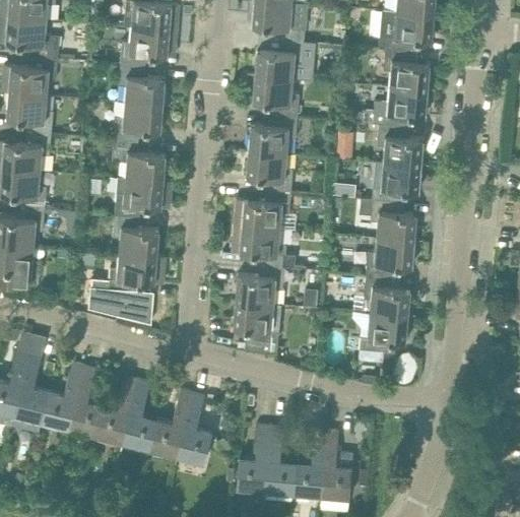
[(56,5),(56,0),(2,0),(1,16),(47,19),(48,5),(56,5)]
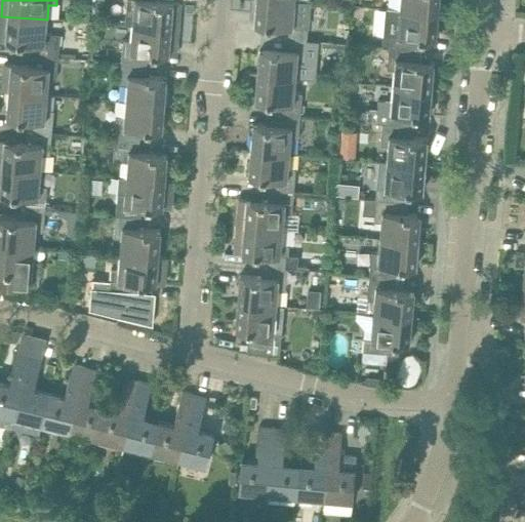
[(152,2),(152,0),(127,0),(126,12),(134,12),(132,28),(178,31),(180,4),(152,2)]
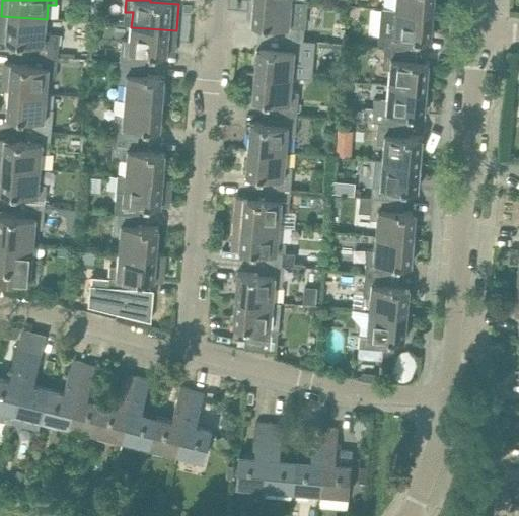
[(306,4),(292,3),(253,0),(252,0),(251,25),(280,28),(279,40),(303,42),(306,4)]
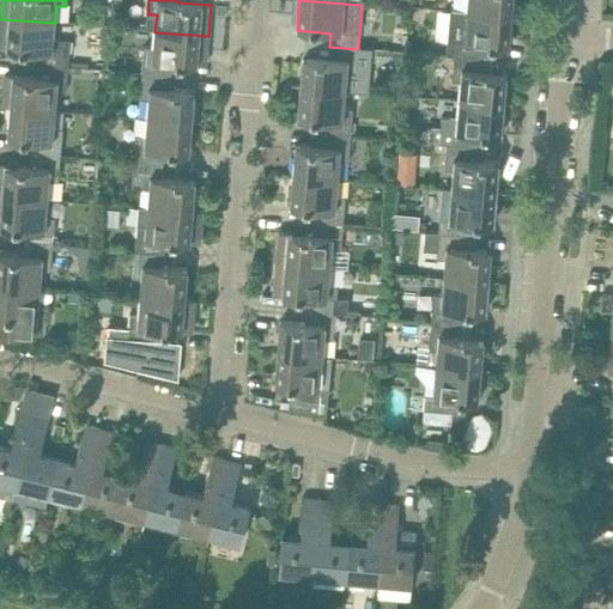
[(467,0),(466,14),(511,18),(513,0),(467,0)]
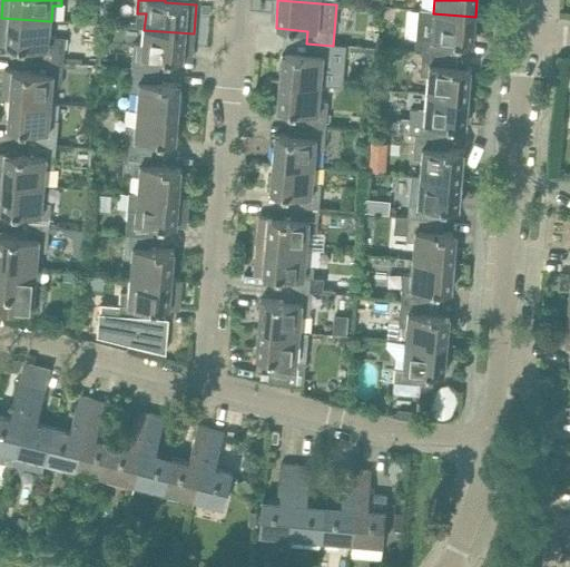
[(475,17),(433,13),(416,12),(413,54),(421,54),(449,56),(450,44),(473,46),(475,17)]
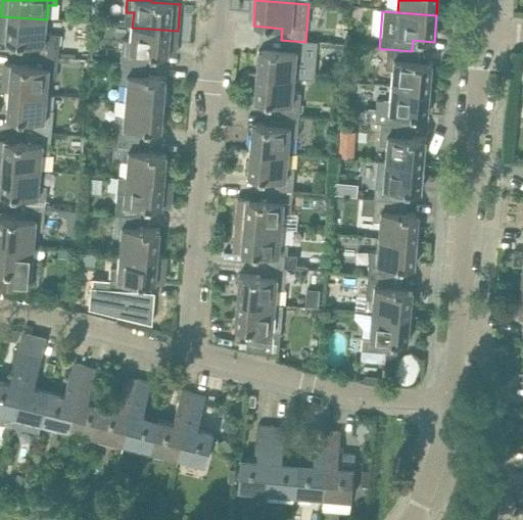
[(47,19),(1,16),(0,26),(0,42),(34,46),(33,57),(58,59),(60,36),(46,35),(47,19)]
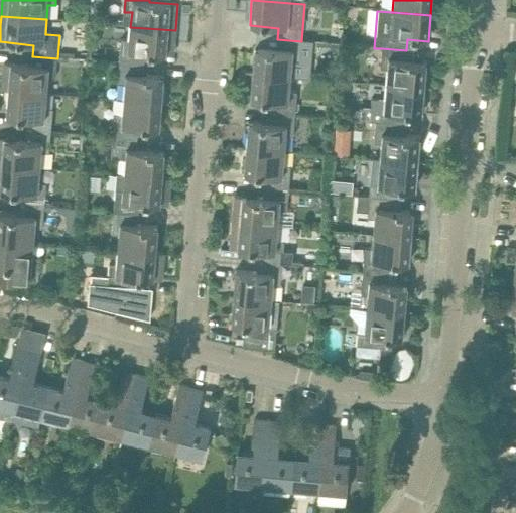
[(172,56),(175,30),(130,27),(129,42),(121,41),(119,63),(144,66),(145,54),(172,56)]
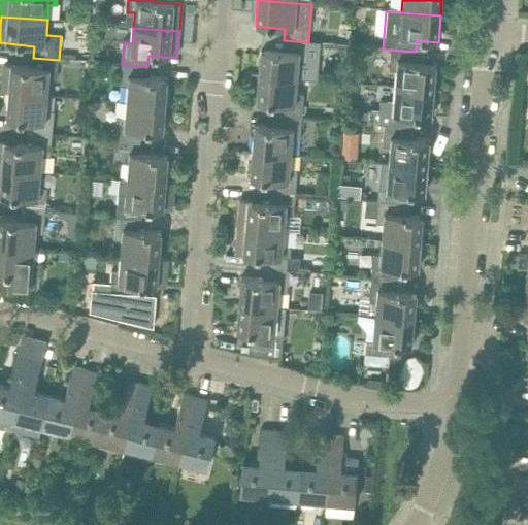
[(306,65),(308,42),(284,40),(283,52),(261,50),(259,76),(298,79),(299,65),(306,65)]
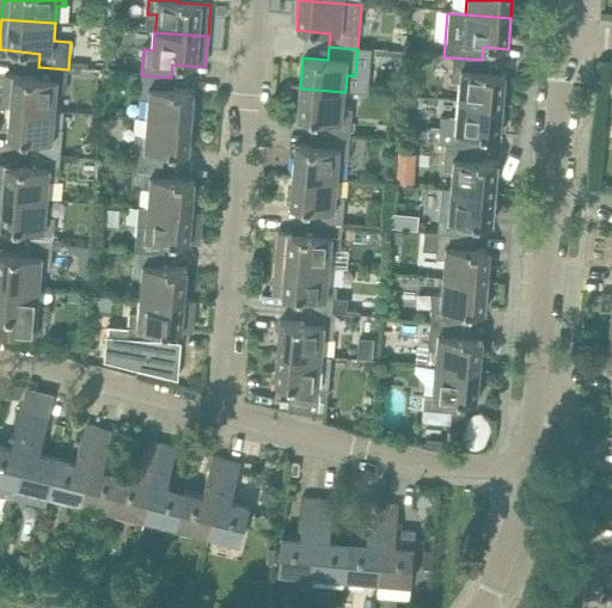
[(481,73),(482,60),(452,57),(451,83),(460,84),(458,102),(503,106),(506,75),(481,73)]
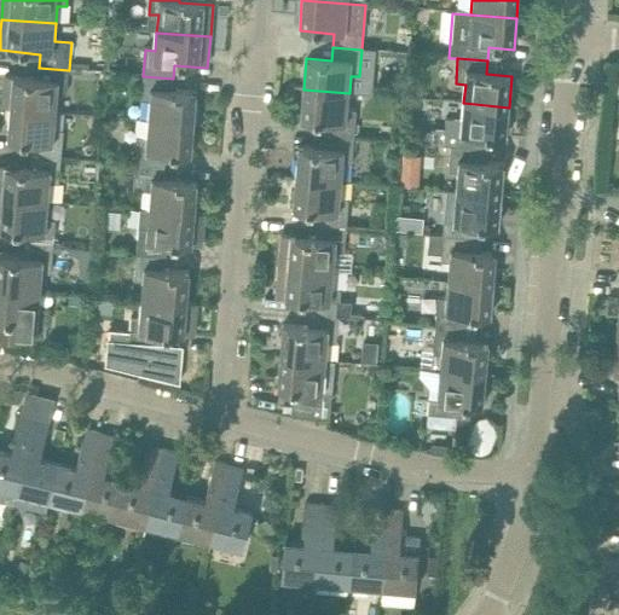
[(67,96),(69,70),(39,68),(38,81),(5,77),(3,109),(11,110),(57,114),(58,96),(67,96)]
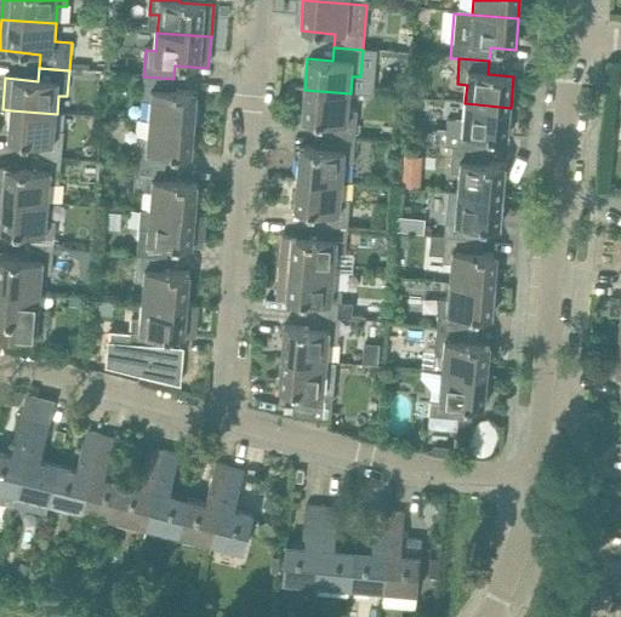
[(172,92),(174,79),(143,76),(142,103),(151,104),(149,123),(194,126),(198,95),(172,92)]
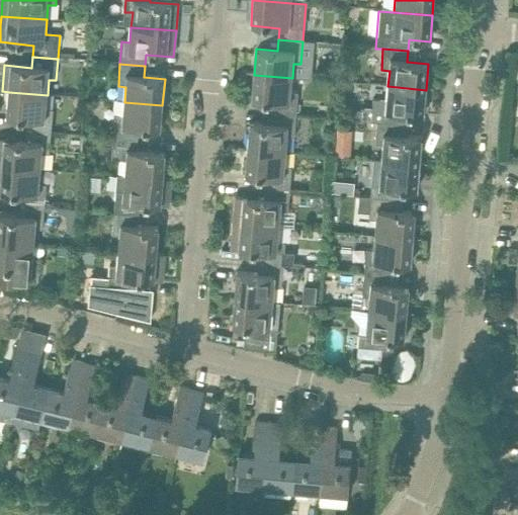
[(291,94),(292,78),(254,75),(252,101),(272,103),(271,114),(295,116),(297,95),(291,94)]
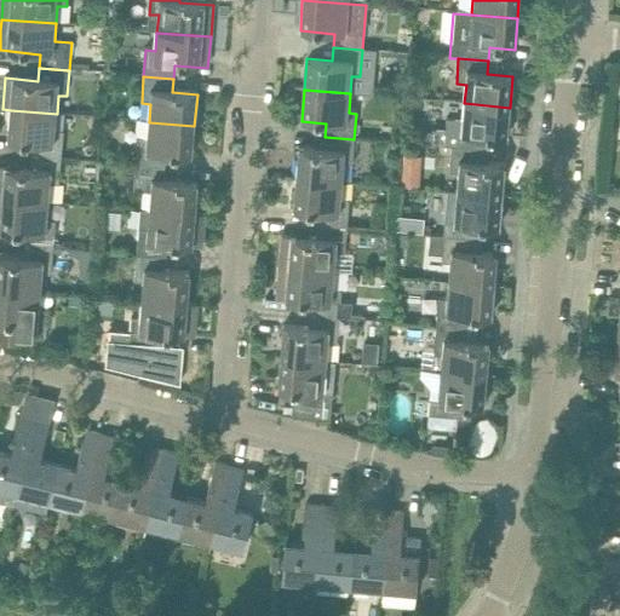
[(507,139),(510,108),(464,103),(463,122),(447,120),(446,133),(432,132),(432,134),(431,147),(451,148),(481,150),(482,137),(507,139)]
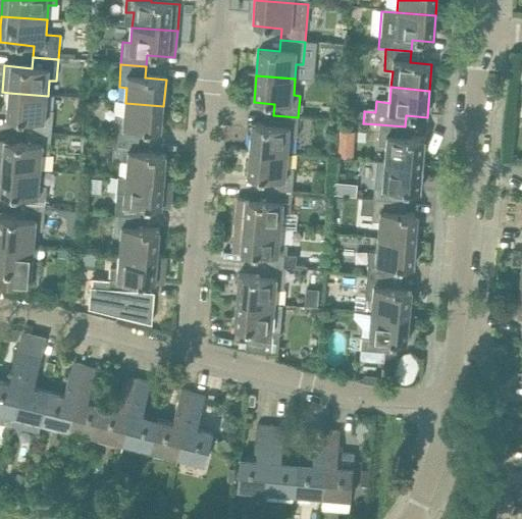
[(47,111),(48,96),(9,93),(7,119),(29,121),(27,133),(52,135),(54,112),(47,111)]
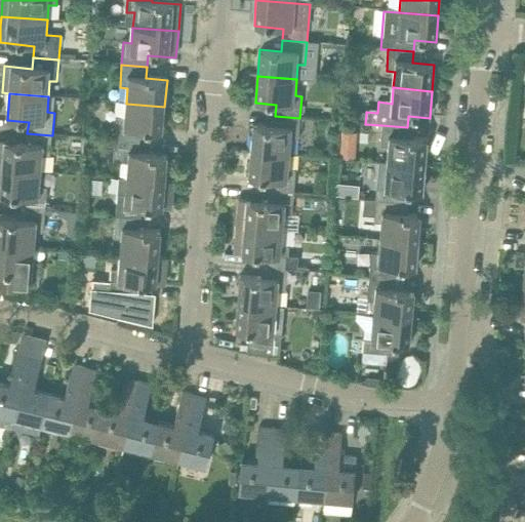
[(162,133),(164,107),(126,104),(124,119),(117,118),(115,141),(139,143),(140,131),(162,133)]
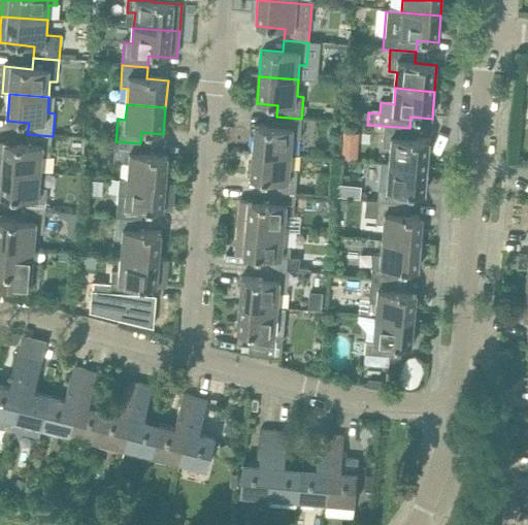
[(300,141),(301,119),(276,117),(275,128),(255,126),(252,153),(292,156),(293,140),(300,141)]
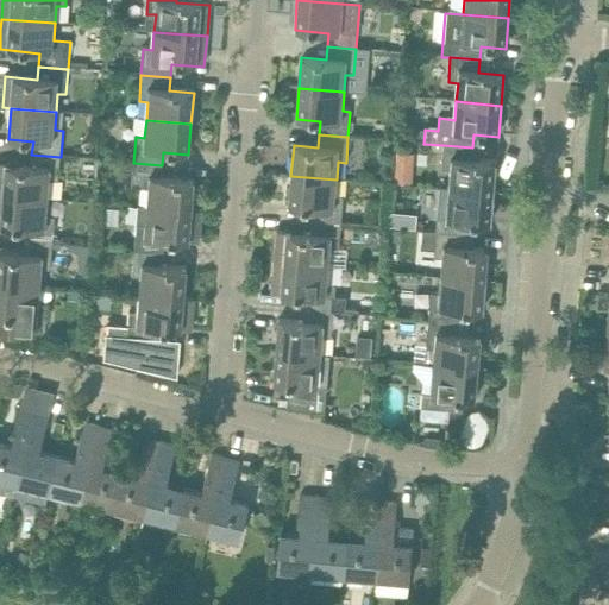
[(471,161),(472,147),(443,145),(440,170),(450,171),(449,189),(494,194),(496,163),(471,161)]
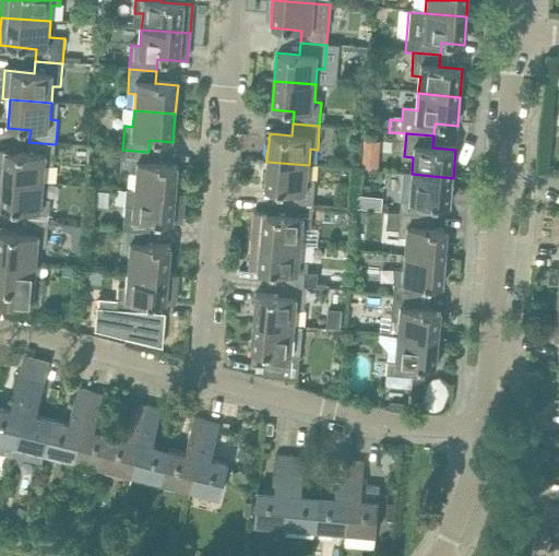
[(54,167),(56,144),(28,142),(27,154),(0,151),(0,179),(45,185),(46,166),(54,167)]
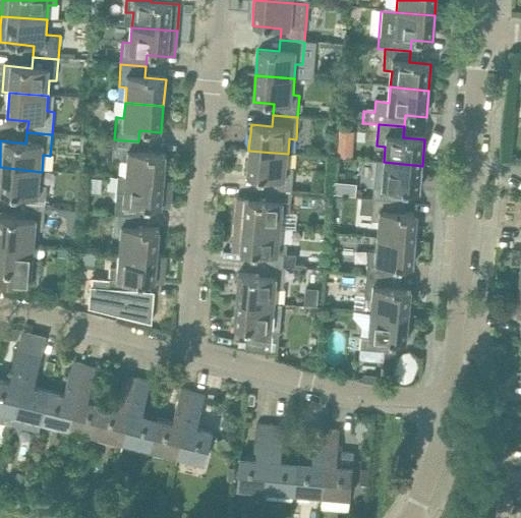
[(137,153),(138,141),(114,139),(112,162),(126,163),(125,179),(164,182),(164,181),(166,156),(137,153)]
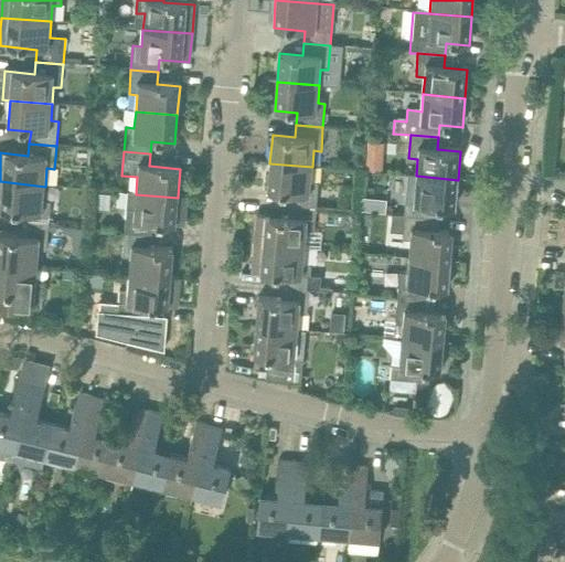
[(366,160),(366,169),(382,171),(383,162),(366,160)]
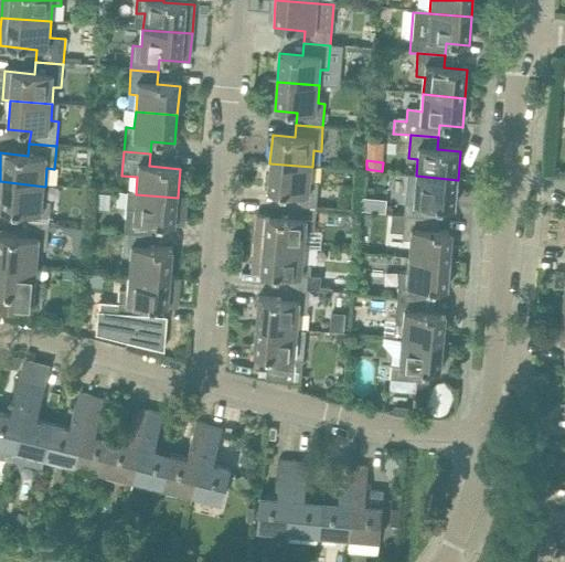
[(310,184),(312,167),(269,163),(267,192),(290,194),(289,207),(316,209),(318,184),(310,184)]
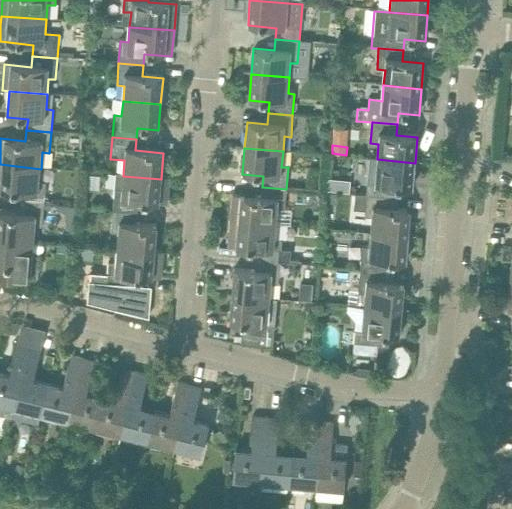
[(412,189),(415,163),(377,159),(375,174),(368,174),(366,196),(390,198),(391,187),(412,189)]
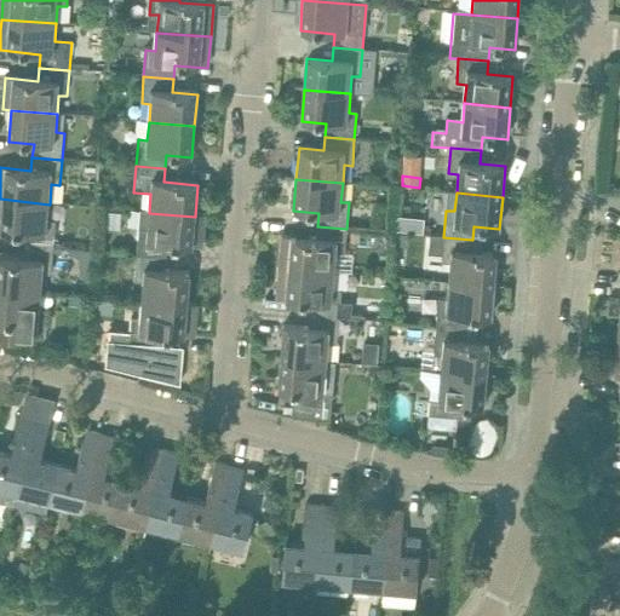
[(49,222),(50,205),(0,199),(0,230),(26,234),(24,247),(53,249),(55,223),(49,222)]
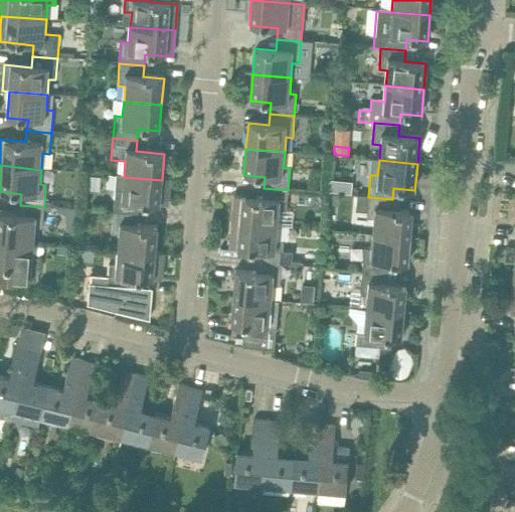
[(170,180),(162,179),(162,180),(124,177),(123,192),(116,191),(114,213),(138,216),(139,203),(168,206),(170,180)]
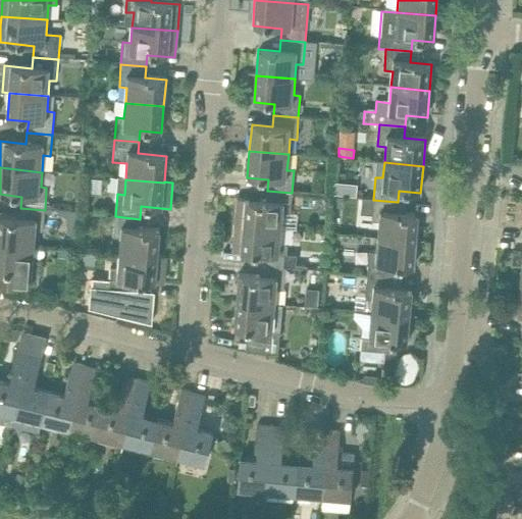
[(334,183),(333,195),(356,197),(358,185),(334,183)]
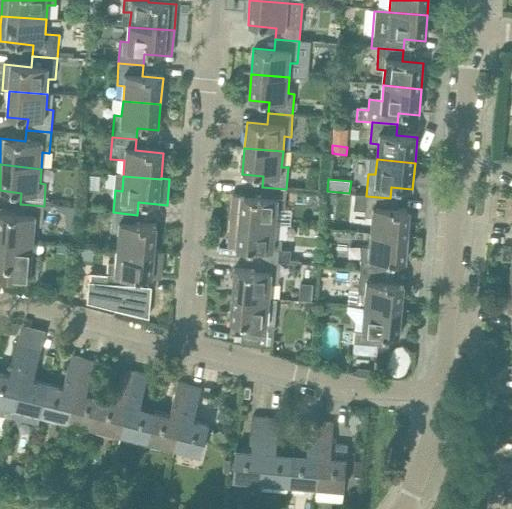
[(284,211),(286,189),(262,187),(261,198),(233,196),(231,221),(238,222),(277,226),(278,211),(284,211)]
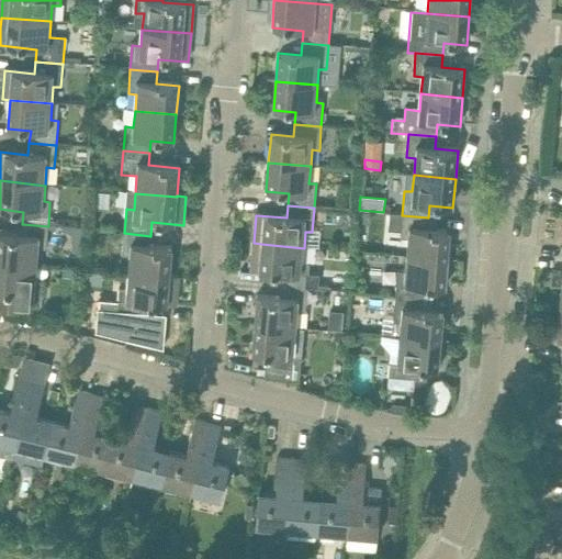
[(358,213),(357,225),(369,226),(370,214),(358,213)]
